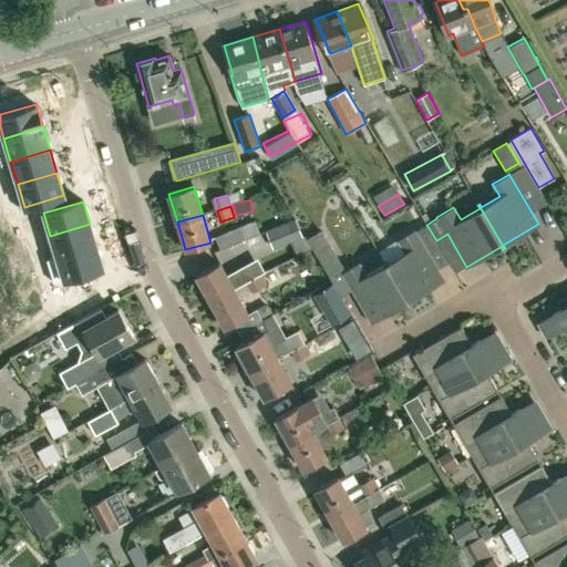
[(271,247),(290,240),(295,253),(308,247),(296,216),(265,227),(271,247)]
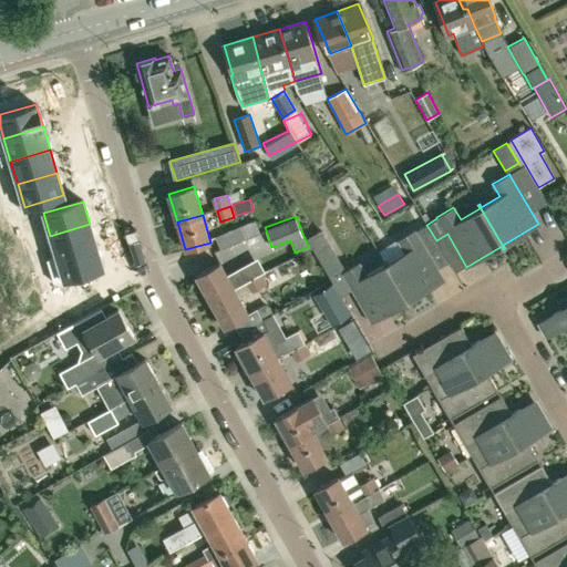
[(255,219),(215,236),(220,249),(260,233),(255,219)]
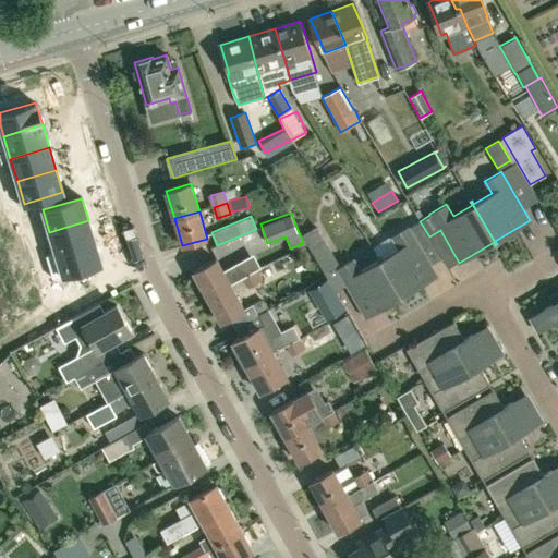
[(88,220),(49,232),(57,255),(95,243),(88,220)]
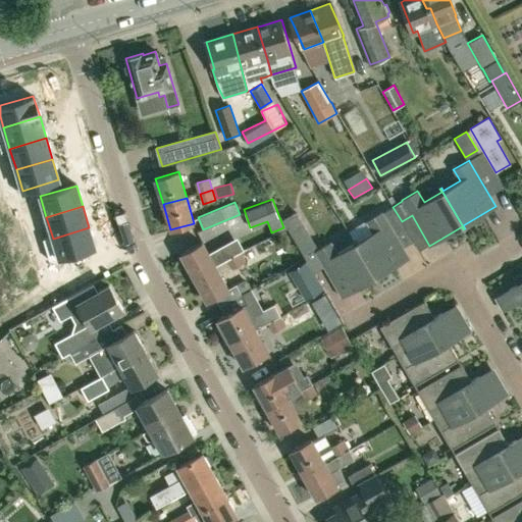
[(402,221),(395,210),(384,216),(382,212),(381,211),(366,220),(366,221),(367,221),(373,231),(356,242),(354,239),(353,240),(377,280),(377,279),(376,277),(409,258),(394,233),(405,227),(402,221)]
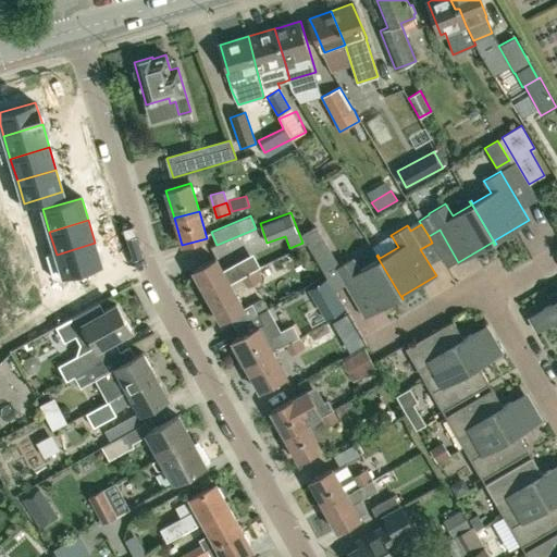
[(301,235),(321,269),(335,260),(314,226),(301,235)]
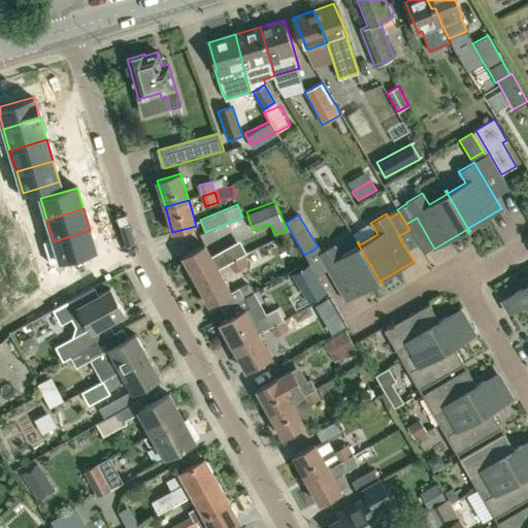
[(90,230),(54,241),(60,262),(96,252),(90,230)]
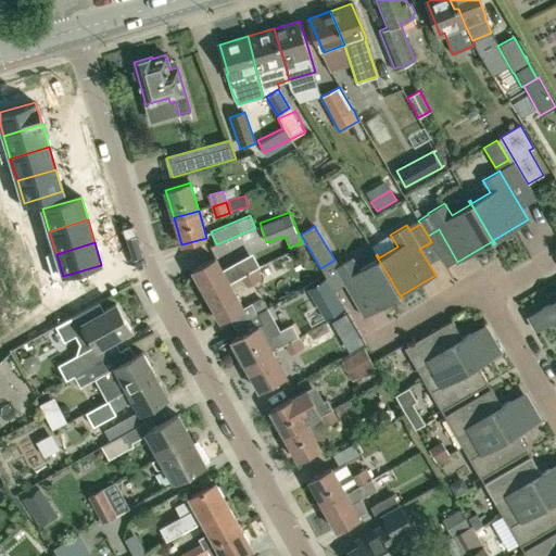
[(229,282),(255,268),(260,266),(252,253),(223,269),(215,257),(193,269),(207,294),(229,282)]
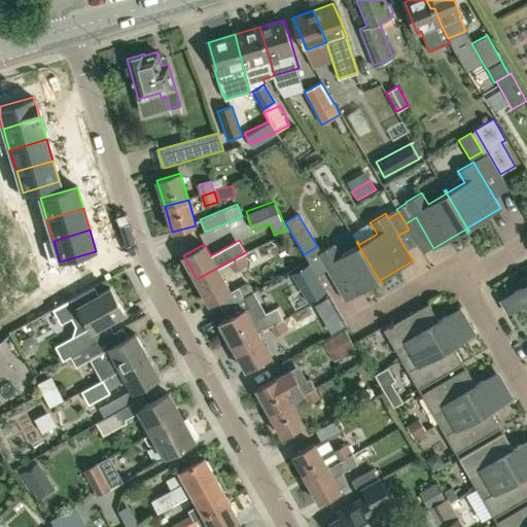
[(345,301),(367,287),(370,289),(381,283),(356,242),(357,245),(340,255),(334,245),(335,244),(334,243),(317,253),(345,301)]
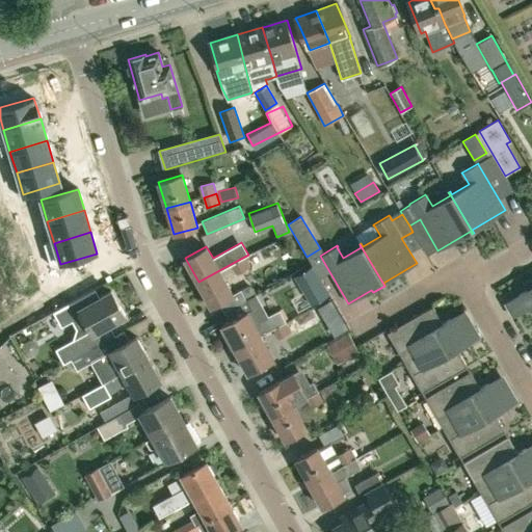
[(219,270),(198,282),(212,307),(218,302),(233,294),(224,280),(237,273),(250,266),(244,257),(219,270)]
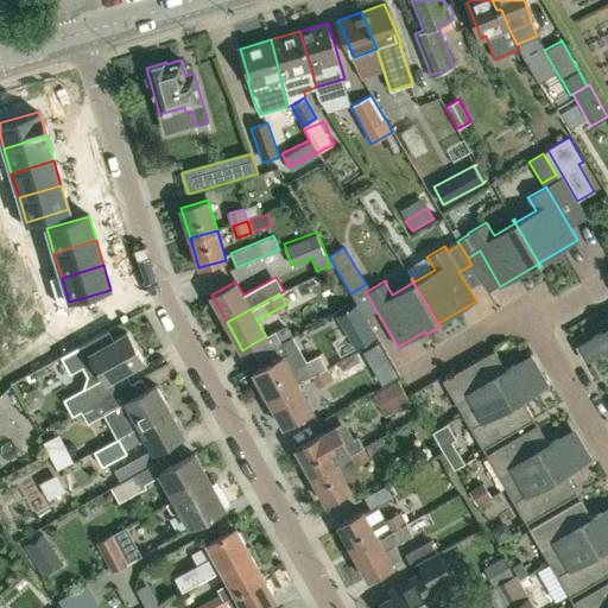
[(6,295),(0,296),(0,309),(10,306),(6,295)]
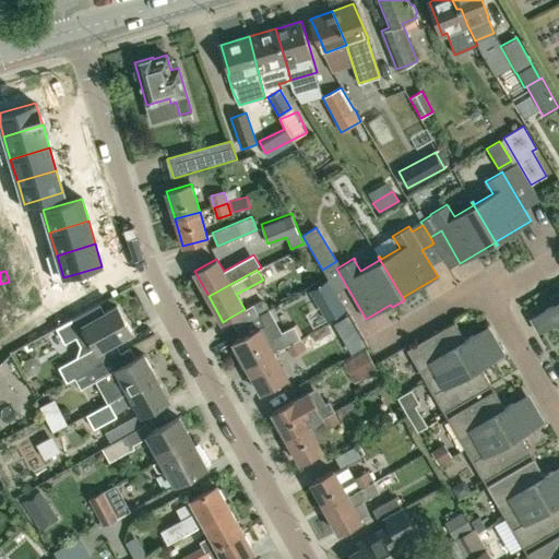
[(335,292),(326,277),(307,289),(325,321),(345,309),(335,292)]
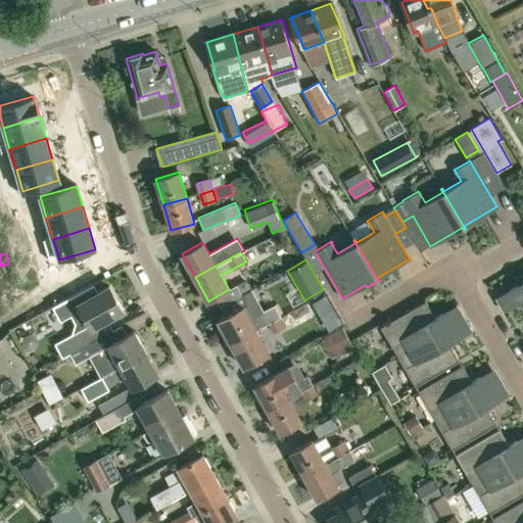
[(522,272),(514,278),(518,285),(496,297),(505,312),(522,300),(522,272)]
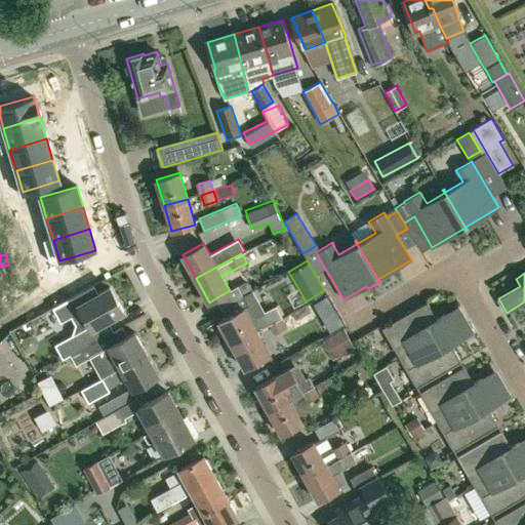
[(85,319),(91,329),(124,313),(111,287),(95,294),(91,287),(54,308),(62,320),(72,315),(77,323),(85,319)]
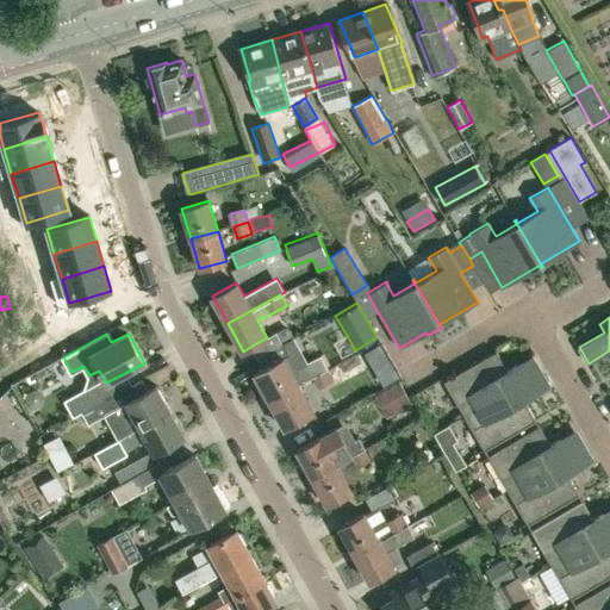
[(292,338),(282,343),(281,343),(287,354),(297,349),(292,338)]
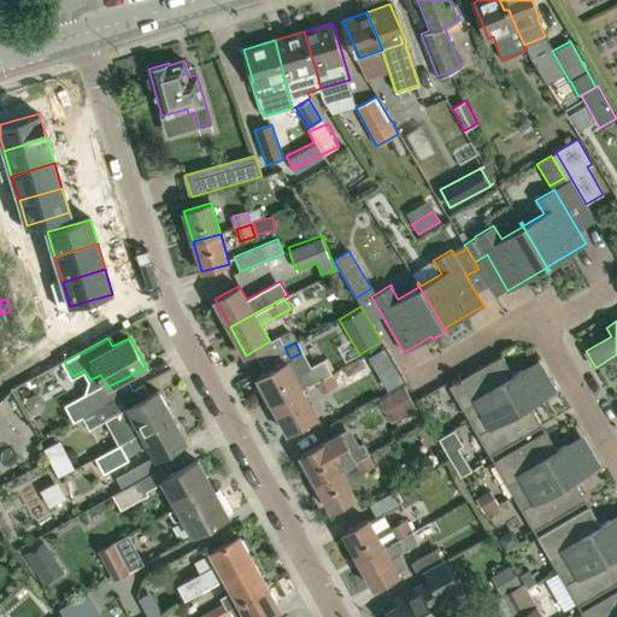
[(380,375),(395,365),(385,347),(369,357),(380,375)]
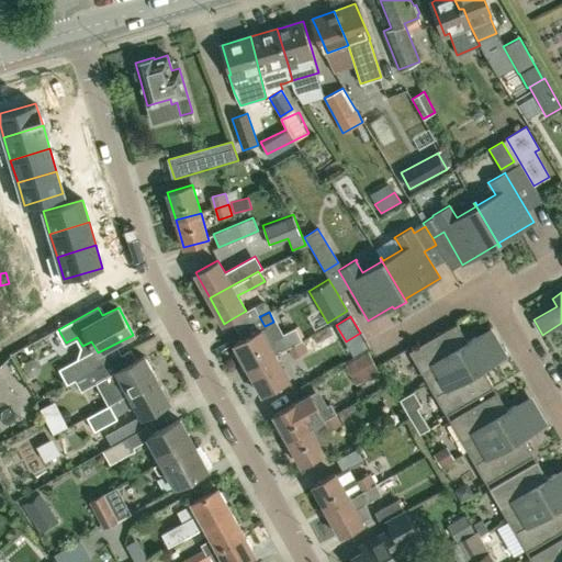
[(457,324),(408,351),(427,383),(501,340),(493,326),(467,341),(457,324)]
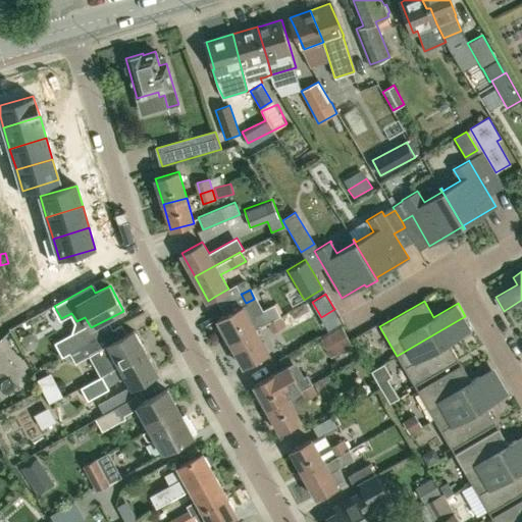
[(255,328),(268,321),(280,315),(278,310),(274,304),(249,317),(245,309),(243,305),(224,315),(217,318),(219,321),(216,325),(219,331),(224,331),(230,343),(255,328)]
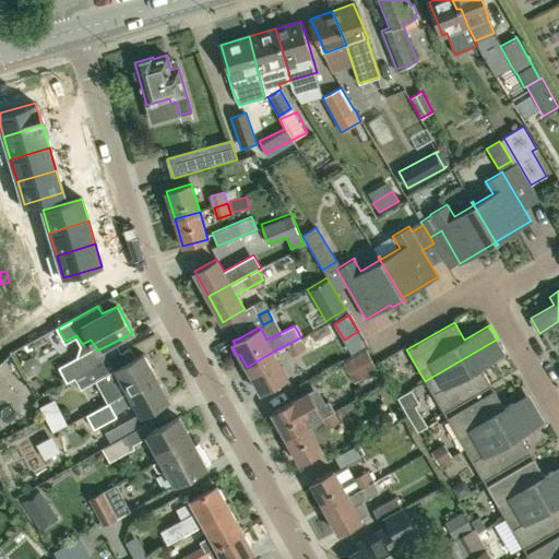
[(307,348),(300,337),(287,344),(293,356),(307,348)]
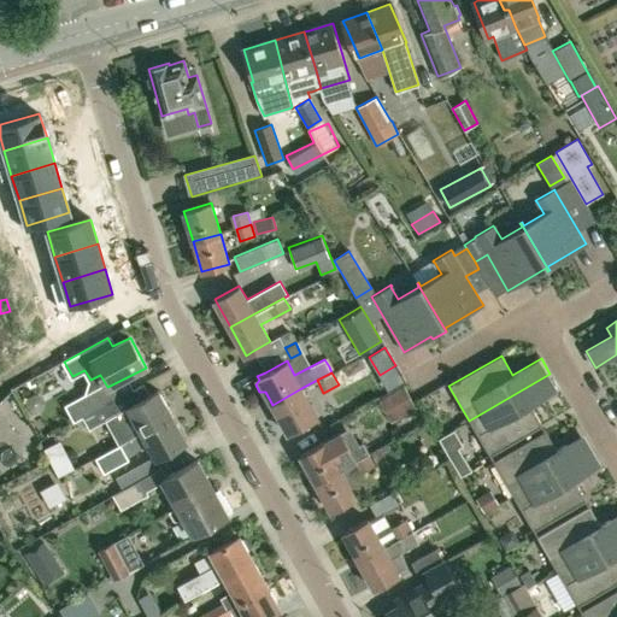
[(559,389),(550,374),(469,421),(489,456),(542,425),(530,406),(559,389)]
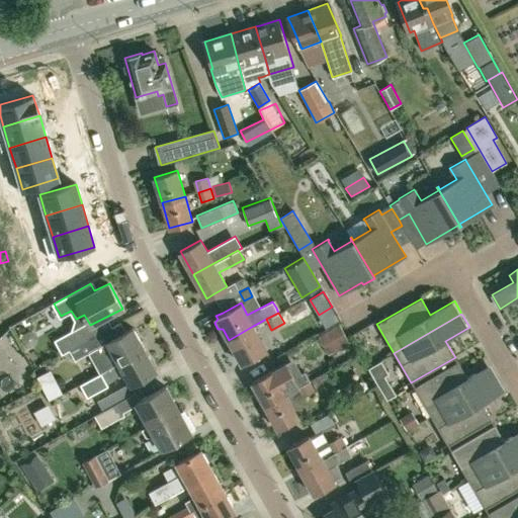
[(99,371),(100,373),(146,349),(134,328),(125,332),(120,323),(90,340),(73,349),(70,351),(75,360),(88,353),(99,371)]
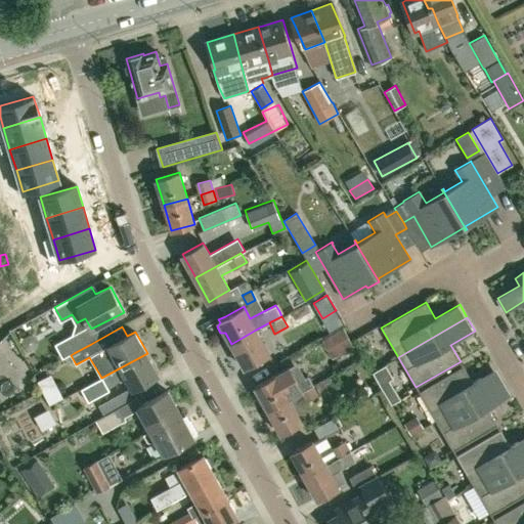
[(91,344),(83,329),(54,344),(62,359),(71,355),(74,353),(91,344)]
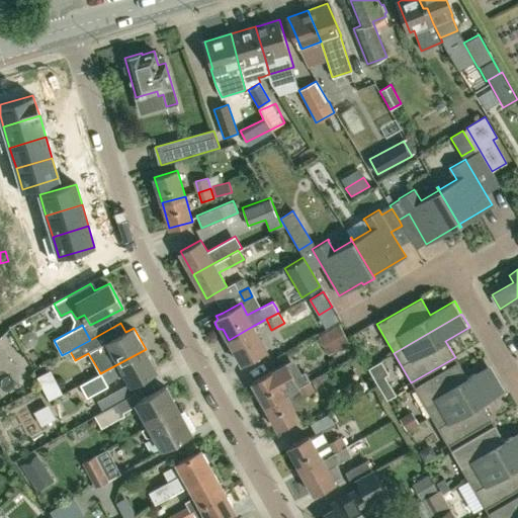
[(253,326),(229,340),(228,341),(229,341),(242,363),(266,350),(253,326)]
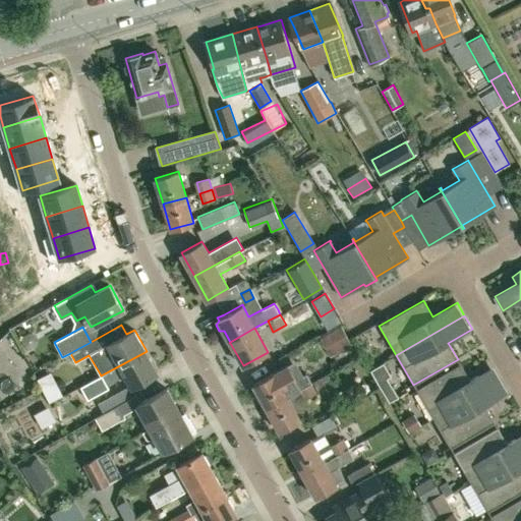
[(326,336),(336,354),(350,346),(339,328),(326,336)]
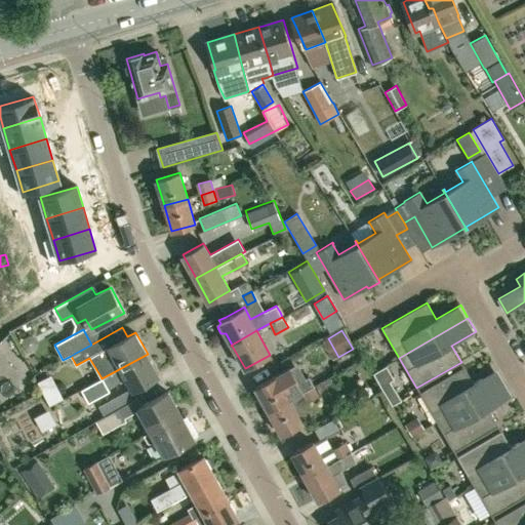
[(148,354),(102,378),(108,389),(126,379),(132,391),(159,376),(148,355),(148,354)]
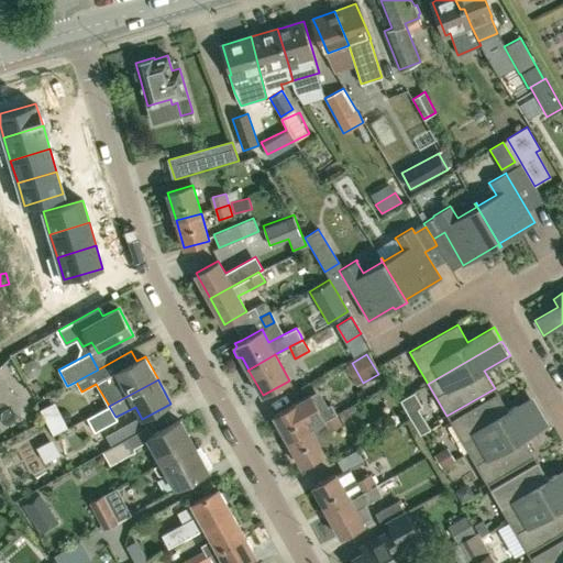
[(400,401),(408,415),(422,407),(414,393),(400,401)]
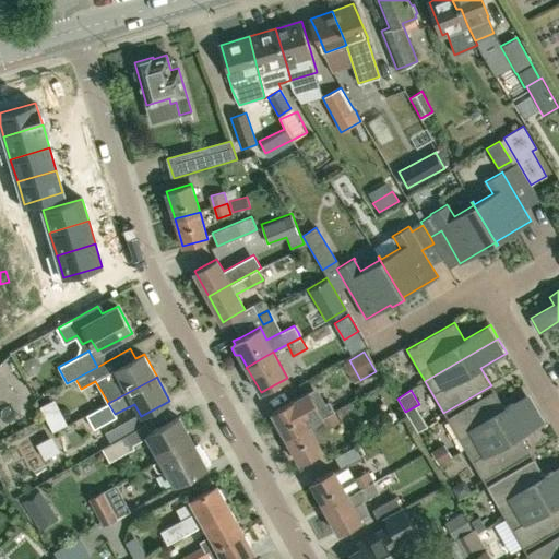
[(494,390),(447,417),(464,449),(537,406),(530,393),(503,407),(494,390)]
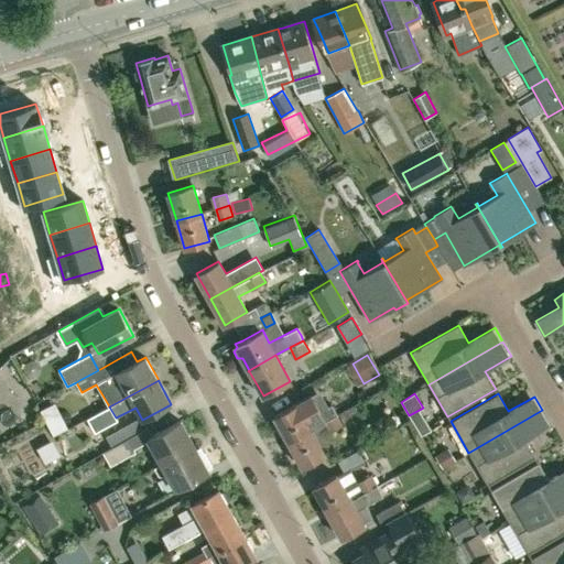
[(332,404),(320,411),(311,396),(274,415),(289,442),(311,429),(324,421),(337,414),(332,404)]
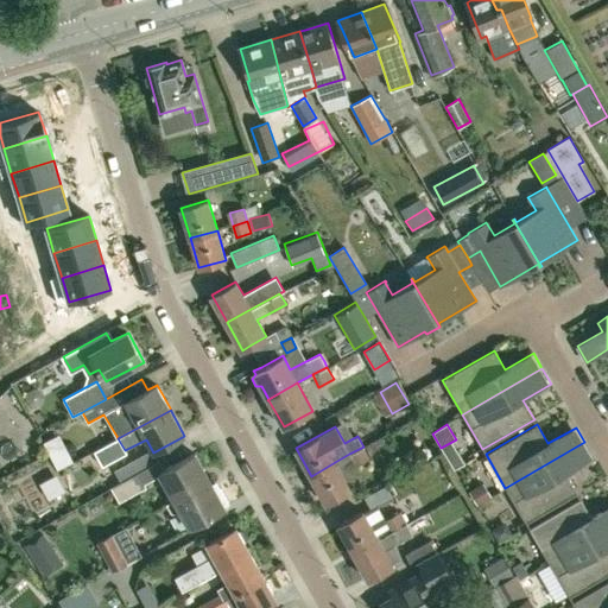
[(59,435),(43,443),(57,470),(74,462),(59,435)]
